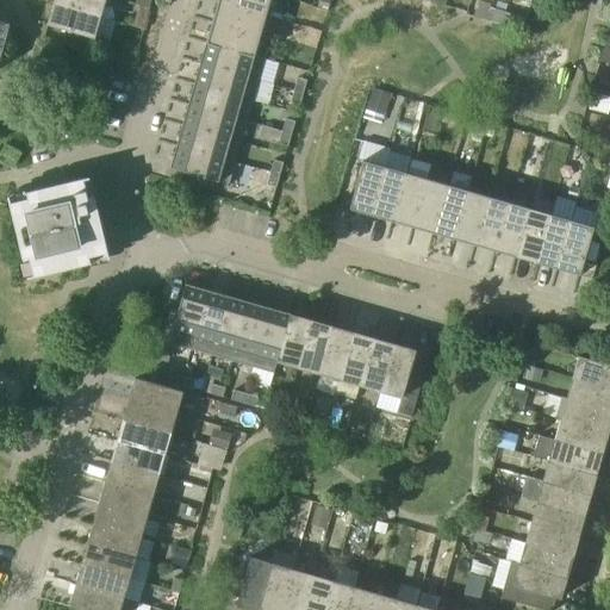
[(114,0),(54,0),(54,4),(101,17),(101,18),(110,20),(114,0)]
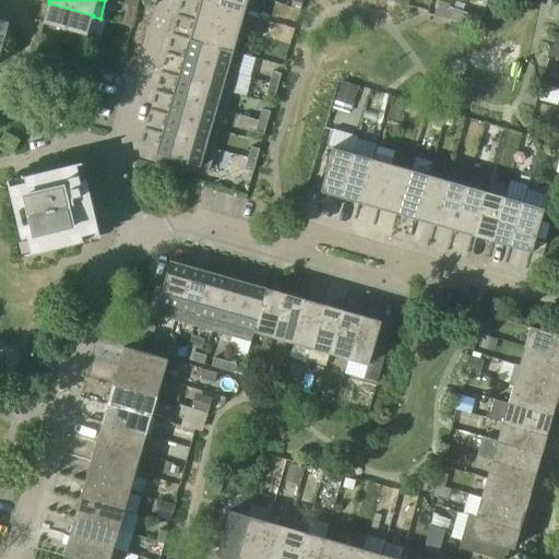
[(245,14),(248,0),(201,0),(201,1),(245,14)]
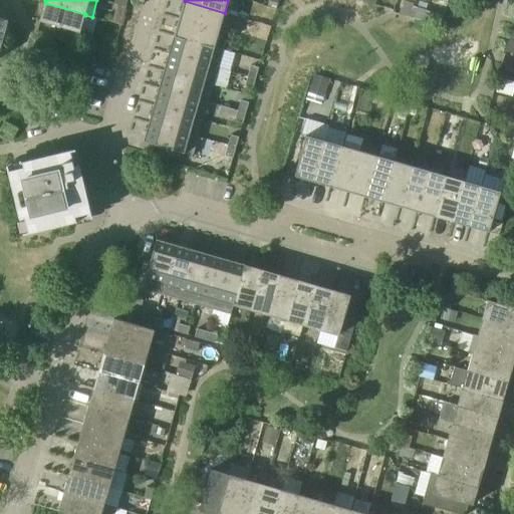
[(220,30),(225,13),(185,1),(180,18),(220,30)]
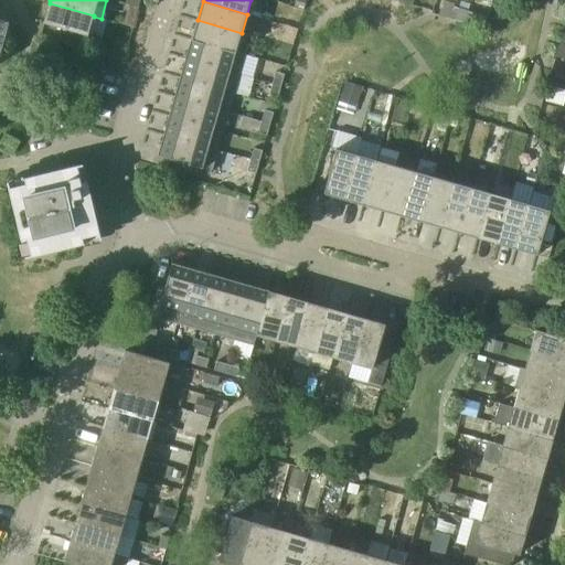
[(88,36),(94,17),(94,16),(50,3),(44,23),(88,36)]
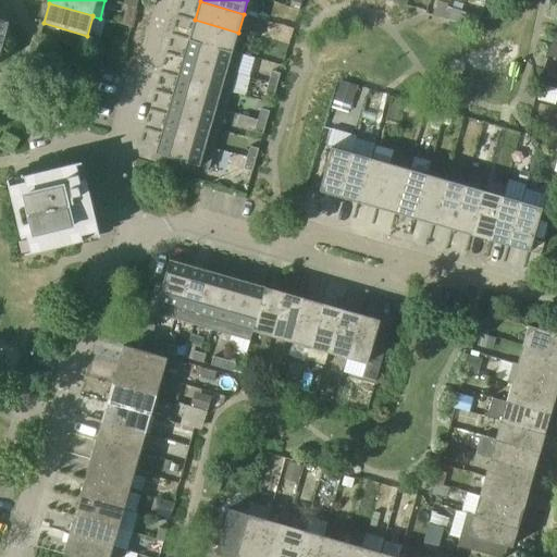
[(0,56),(10,22),(0,19),(0,56)]
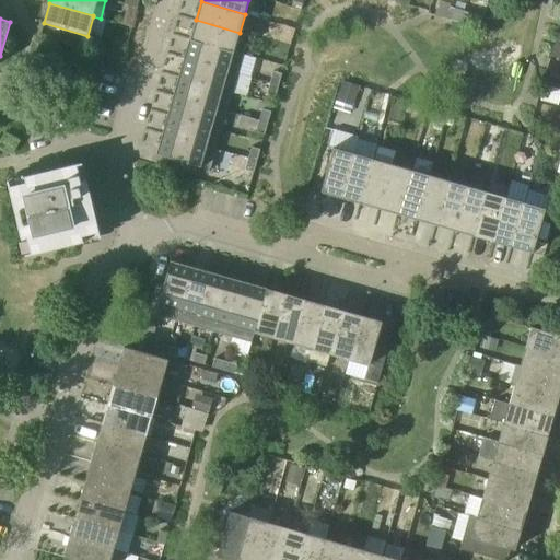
[(234,51),(234,50),(240,33),(196,20),(190,39),(234,51)]
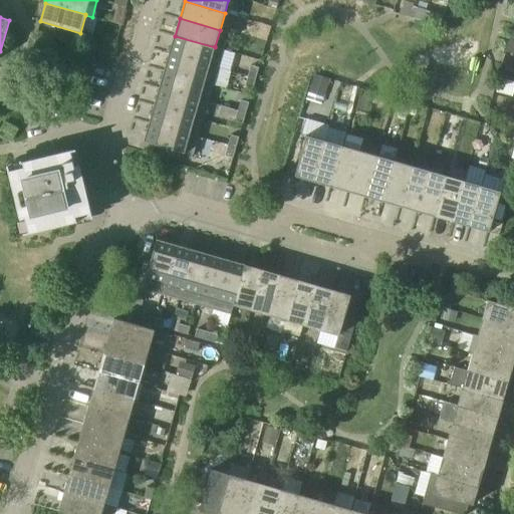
[(117,40),(121,25),(112,23),(107,37),(117,40)]
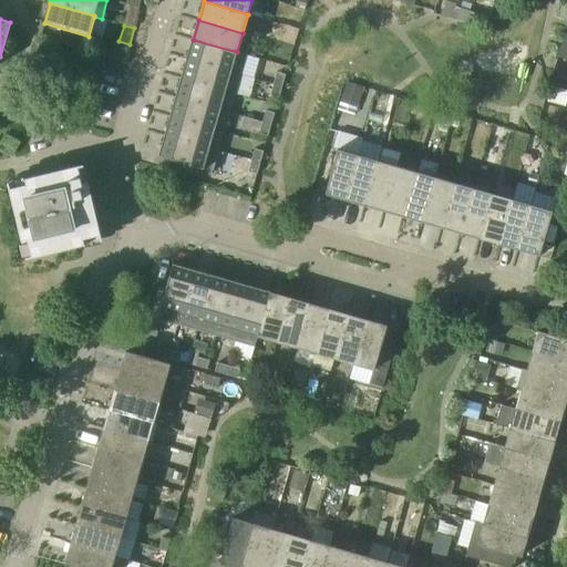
[(247,54),(237,51),(237,52),(193,40),(187,59),(241,74),(247,54)]
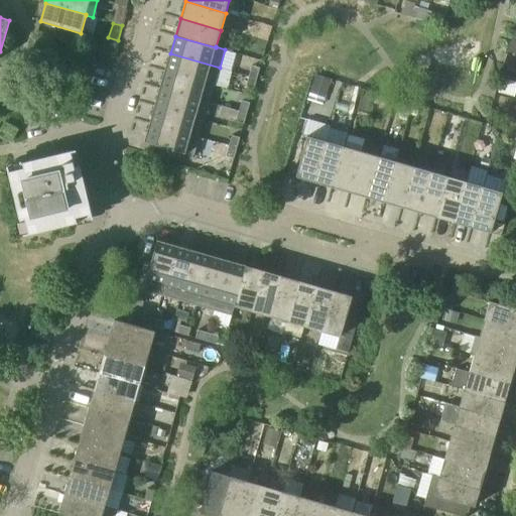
[(215,85),(220,68),(170,53),(165,71),(215,85)]
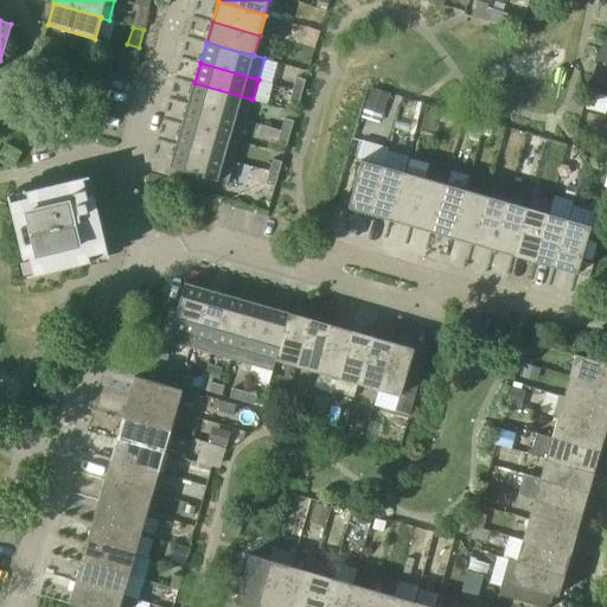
[(302,93),(306,81),(296,77),(293,90),(302,93)]
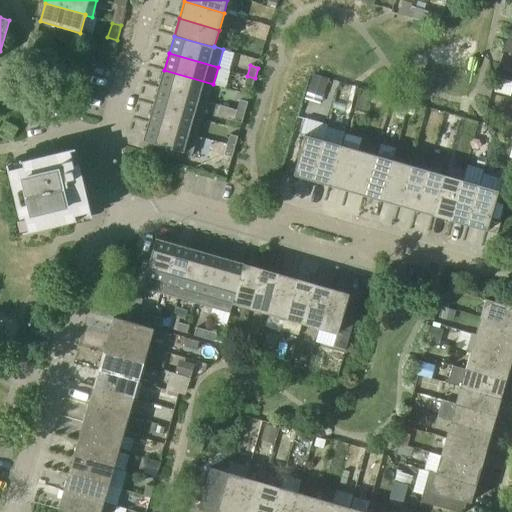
[(208,102),(213,84),(164,70),(159,88),(208,102)]
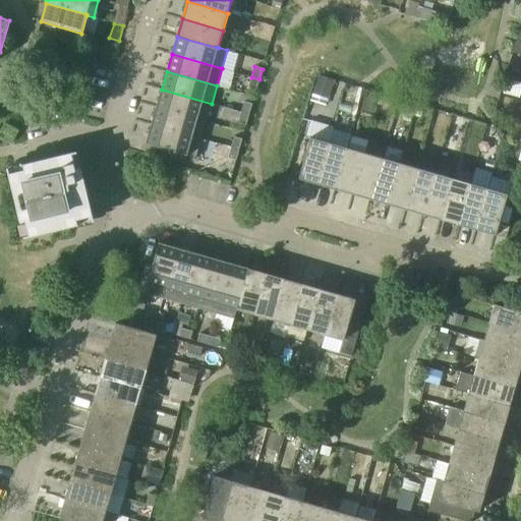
[(335,81),(335,80),(335,79),(320,75),(319,75),(319,76),(314,91),(331,96),(335,81)]
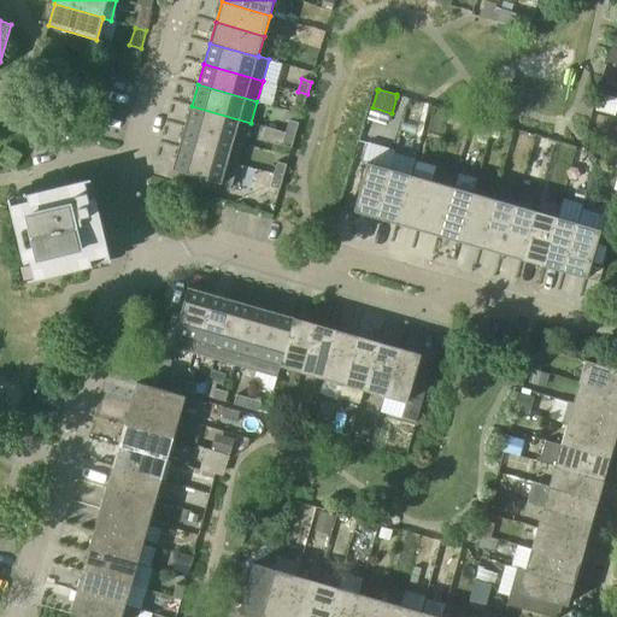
[(304,106),(307,94),(298,92),(295,104),(304,106)]
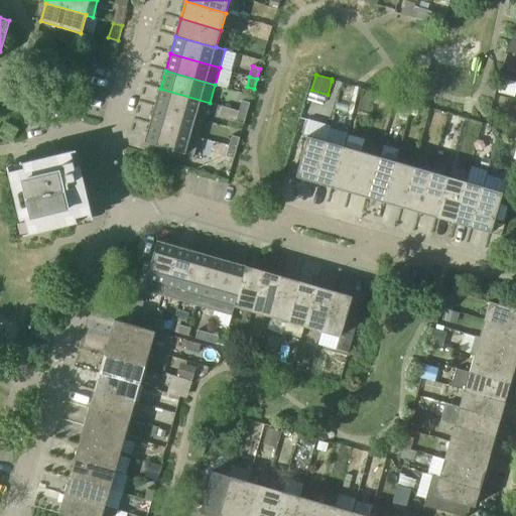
[(499,91),(515,95),(515,91),(515,82),(503,79),(499,91)]
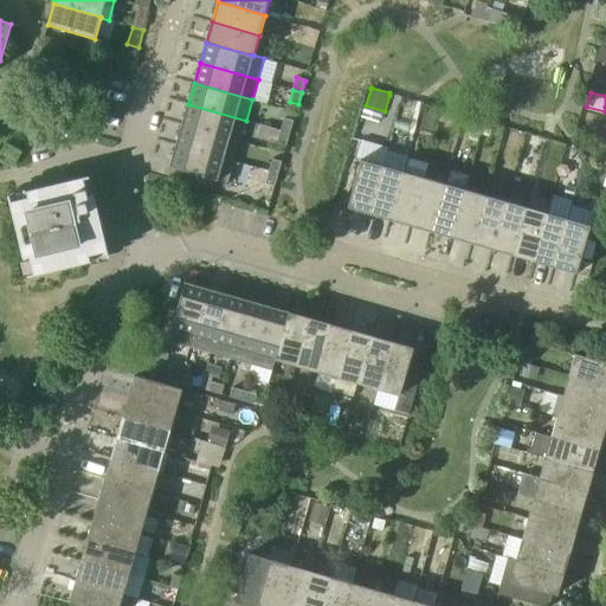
[(240,141),(246,121),(188,104),(182,124),(240,141)]
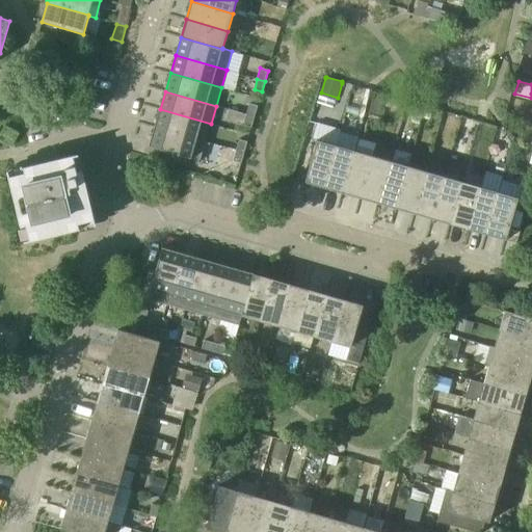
[(401,100),(389,97),(387,106),(399,109),(401,100)]
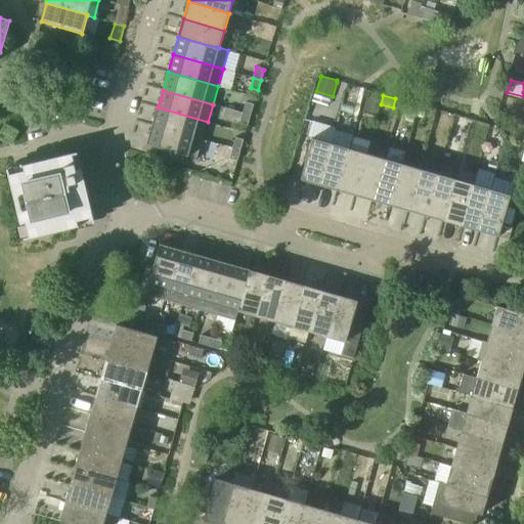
[(251,115),(254,104),(246,102),(244,113),(251,115)]
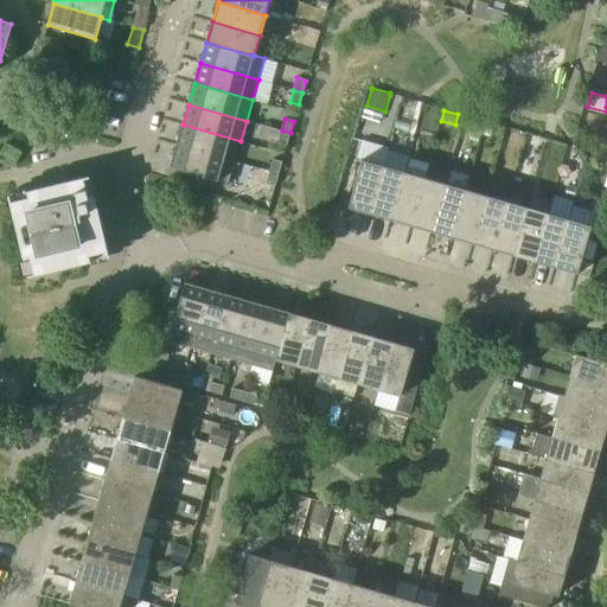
[(471,119),(468,129),(483,133),(485,127),(486,122),(471,119)]
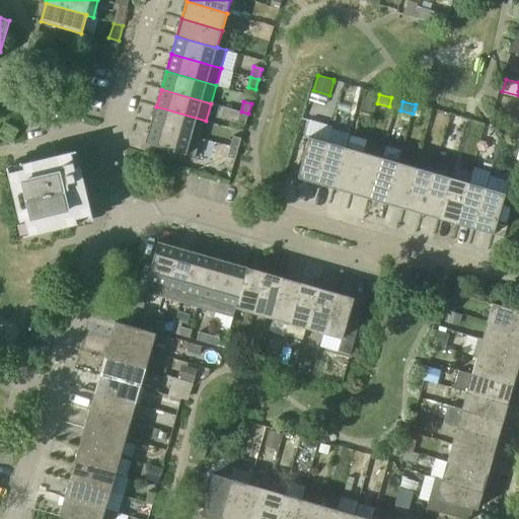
[(201,138),(206,121),(156,106),(151,124),(201,138)]
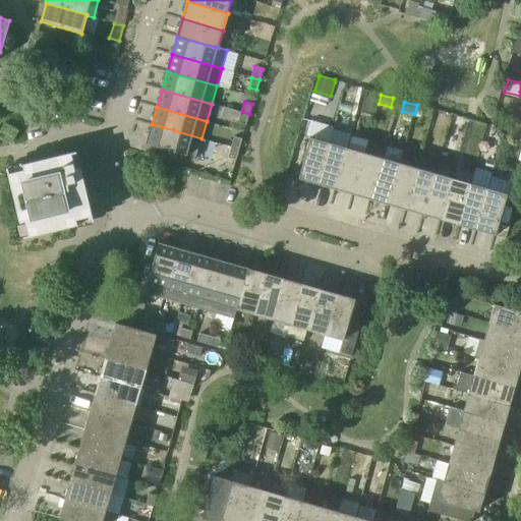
[(414,114),(414,116),(421,118),(422,111),(416,109),(414,114)]
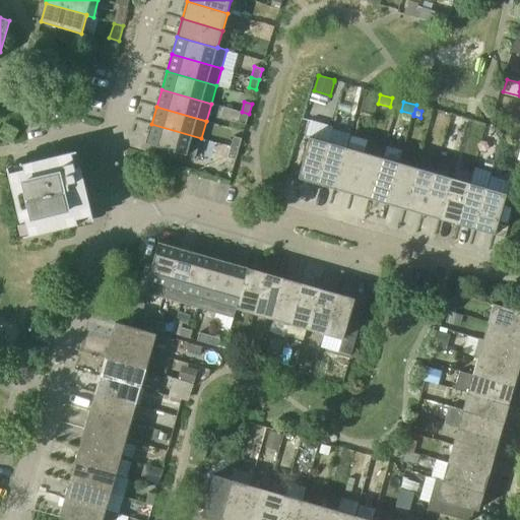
[(246,124),(249,114),(242,112),(239,122),(246,124)]
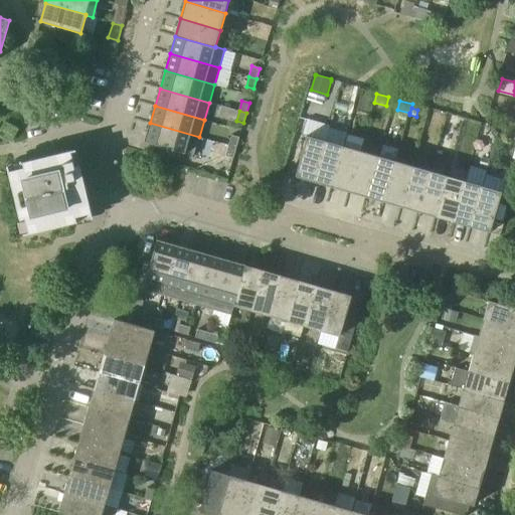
[(193,155),(199,137),(150,123),(145,142),(193,155)]
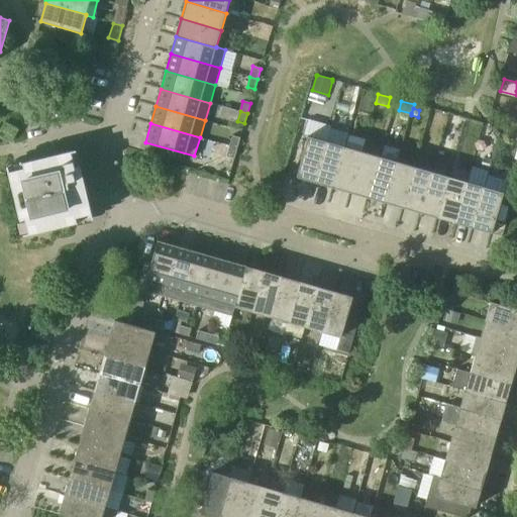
[(237,148),(240,138),(233,135),(230,146),(237,148)]
